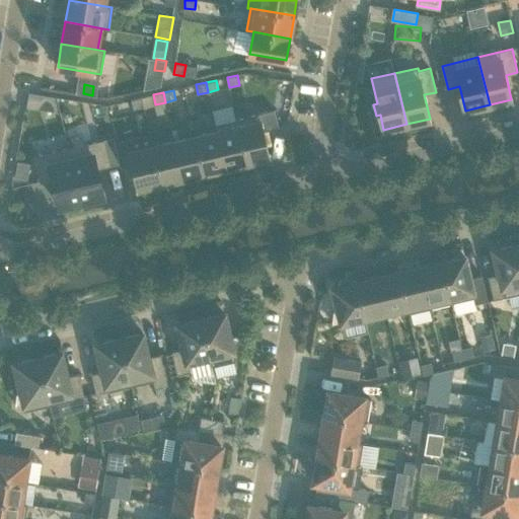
[(142,97),(132,99),(134,109),(144,107),(142,97)]
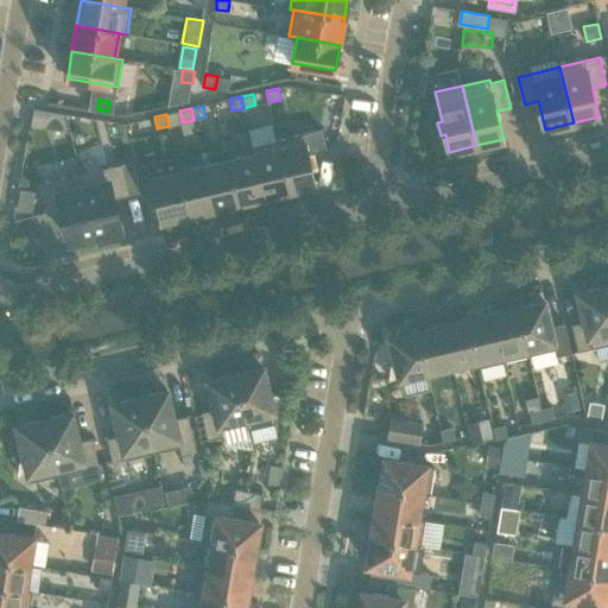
[(322,130),(304,133),(306,144),(309,151),(327,147),(322,130)]
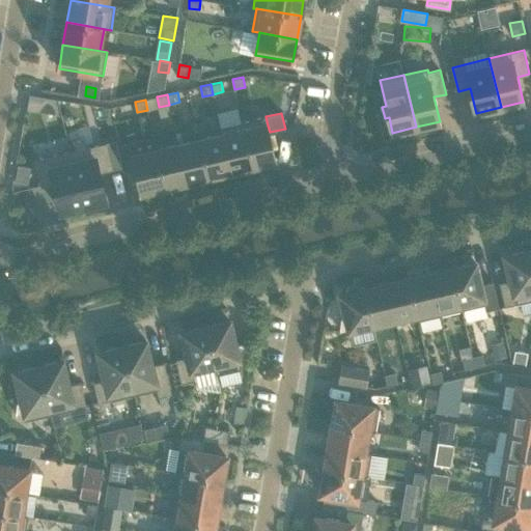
[(266,116),(243,122),(253,166),(276,160),(274,149),(279,147),(276,133),(270,135),(270,132),(268,126),(266,116)]
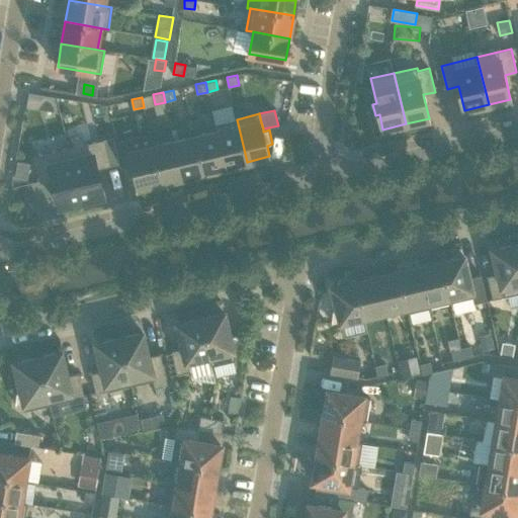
[(237,119),(216,124),(226,167),(247,162),(237,119)]
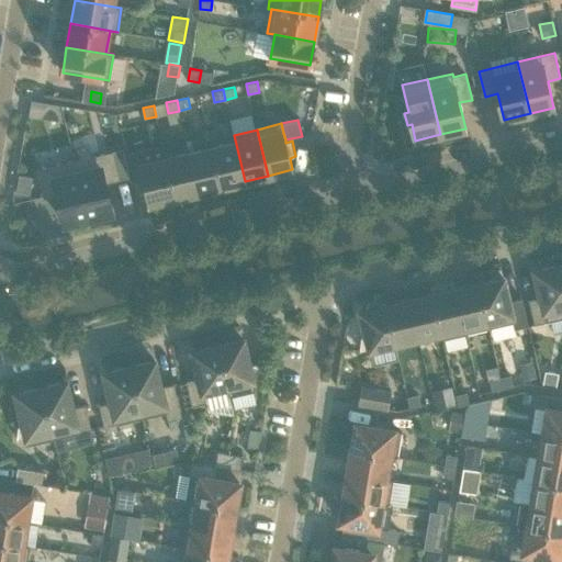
[(235,143),(212,147),(222,187),(245,181),(234,135),(233,135),(235,143)]
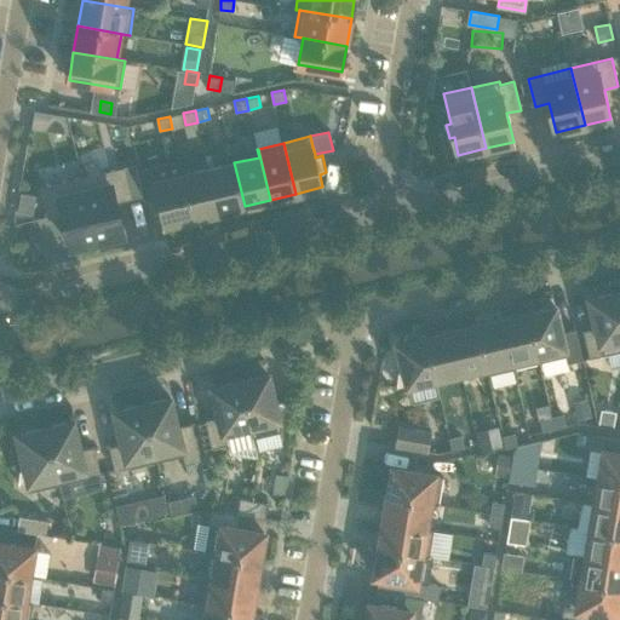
[(234,162),(208,168),(219,212),(245,206),(234,162)]
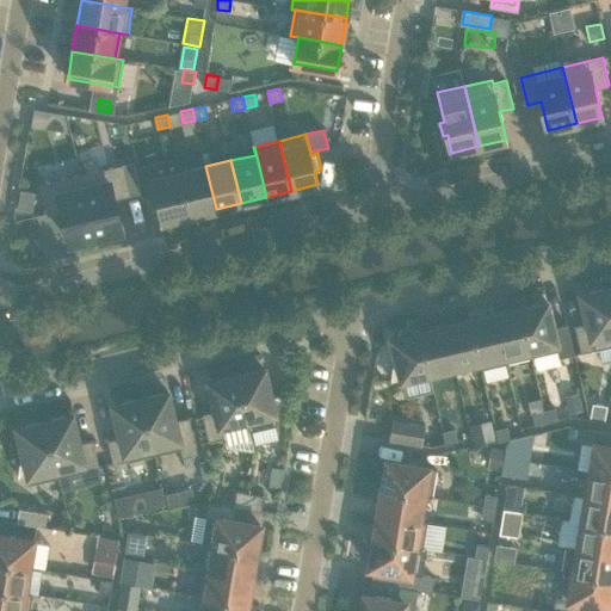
[(135,162),(82,176),(85,186),(97,236),(123,230),(115,198),(130,195),(142,192),(136,166),(135,162)]
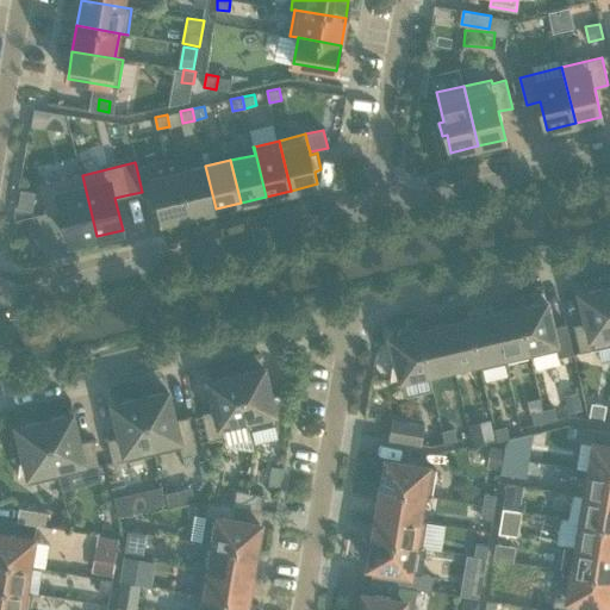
[(191,215),(180,172),(154,179),(150,163),(136,166),(142,192),(143,195),(157,192),(163,221),(191,215)]
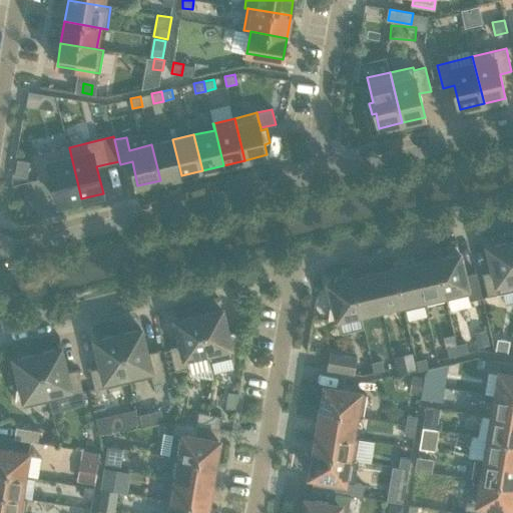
[(172,139),(151,144),(160,180),(181,175),(172,139)]
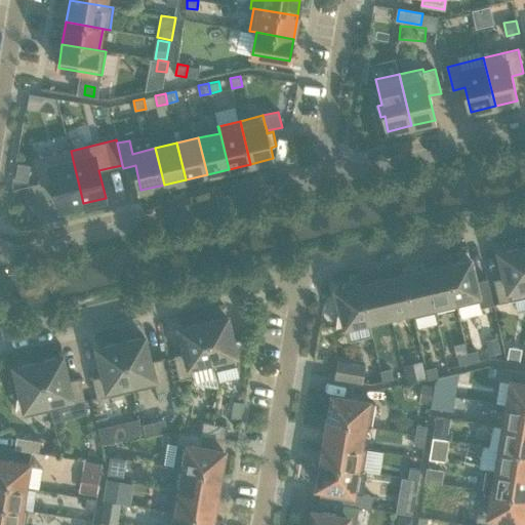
[(71,151),(35,159),(41,184),(54,180),(61,208),(83,203),(73,160),(71,151)]
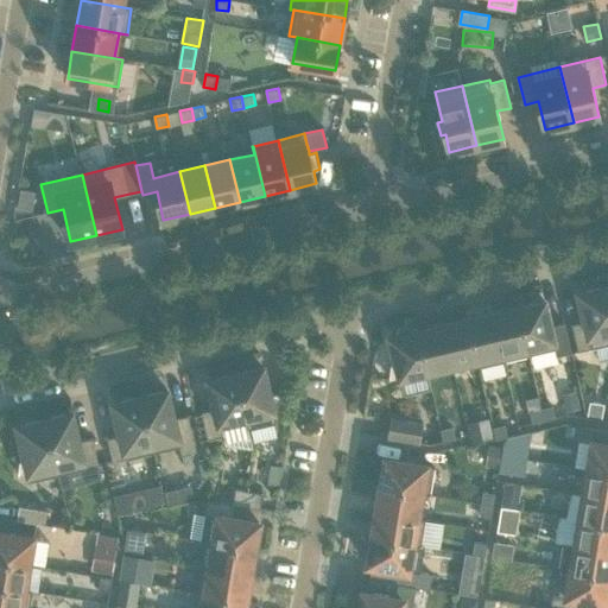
[(21,189),(18,209),(32,211),(36,191),(21,189)]
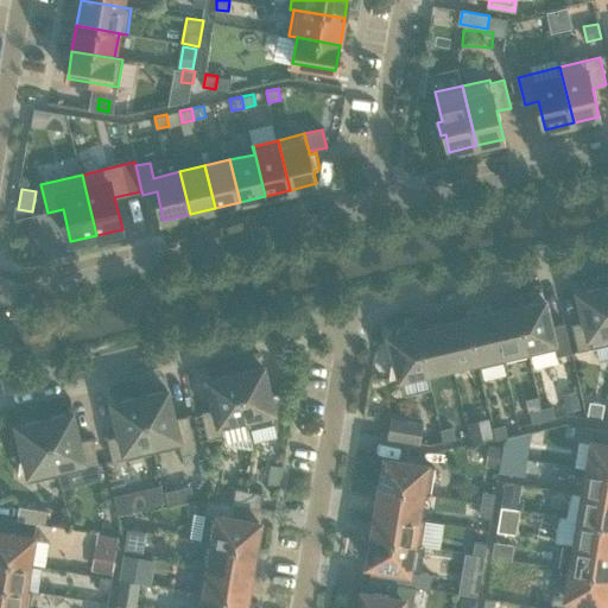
[(607,285),(580,292),(587,321),(572,323),(578,352),(607,343),(607,285)]
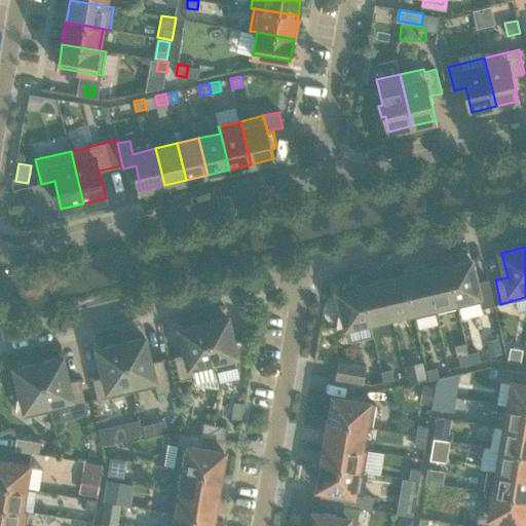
[(472,260),(448,265),(458,307),(480,302),(482,310),(495,307),(489,280),(477,284),(472,260)]
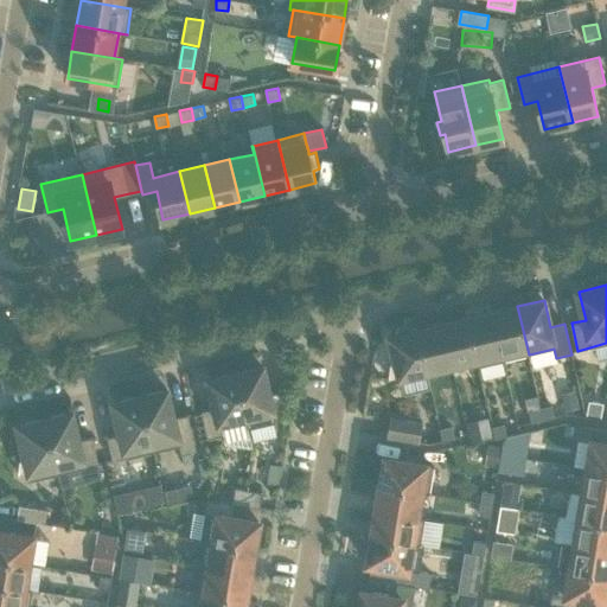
[(517,306),(492,312),(504,360),(529,355),(517,306)]
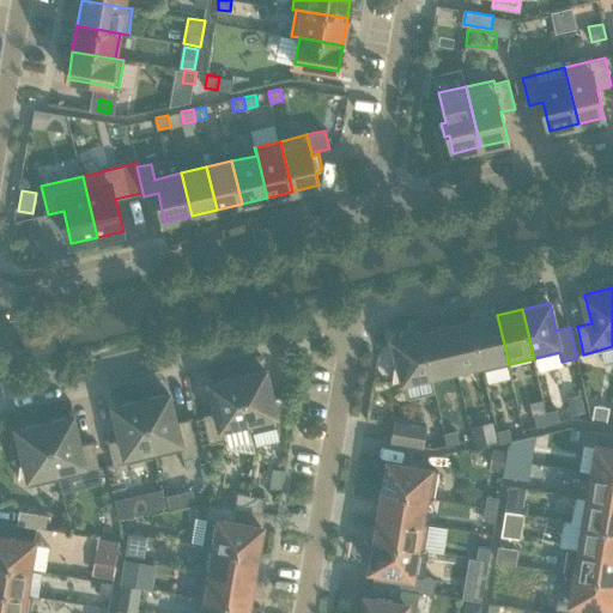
[(483,370),(509,364),(497,315),(472,321),(481,362),(483,370)]
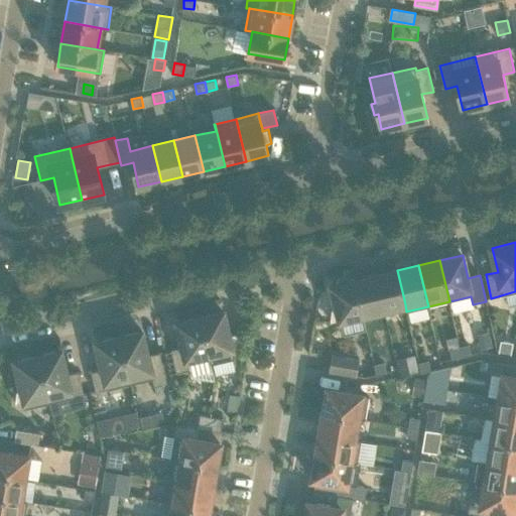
[(384,309),(405,304),(397,270),(376,275),(384,309)]
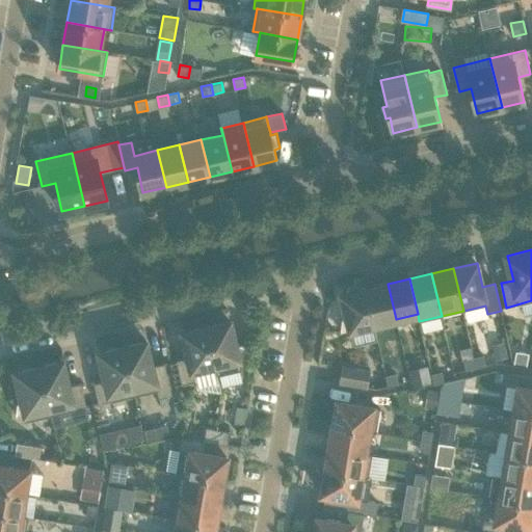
[(374,324),(396,319),(388,284),(366,289),(374,324)]
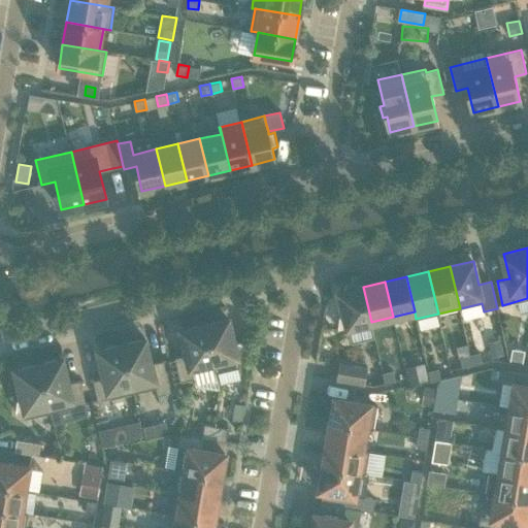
[(363,287),(359,288),(358,284),(344,287),(345,292),(339,293),(345,315),(340,317),(339,329),(371,322),(363,287)]
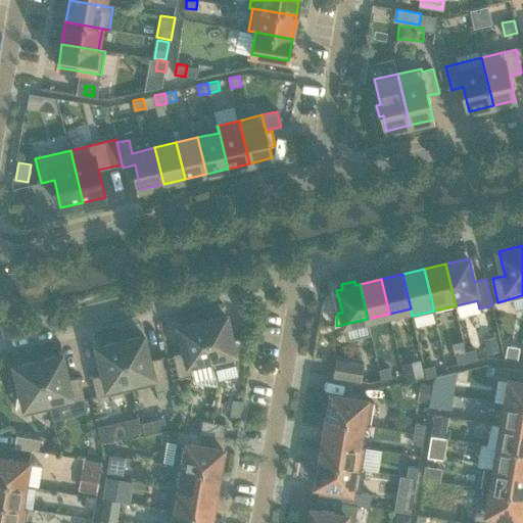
[(241,339),(233,341),(227,316),(203,322),(214,364),(215,369),(238,364),(236,352),(240,351),(241,339)]
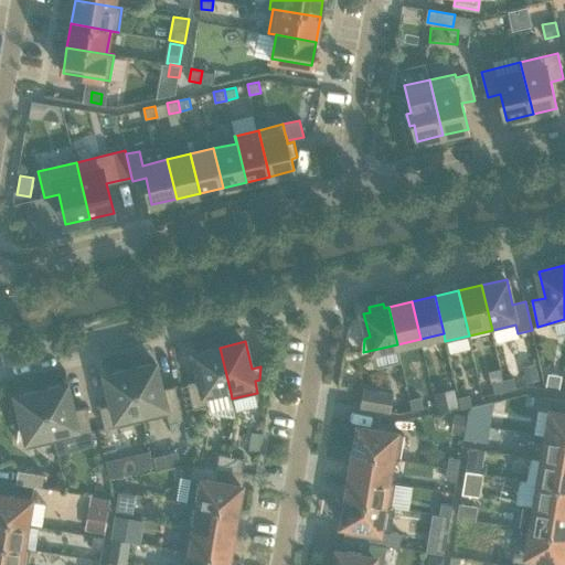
[(206,398),(231,393),(220,348),(194,353),(201,379),(188,382),(194,407),(209,405),(206,398)]
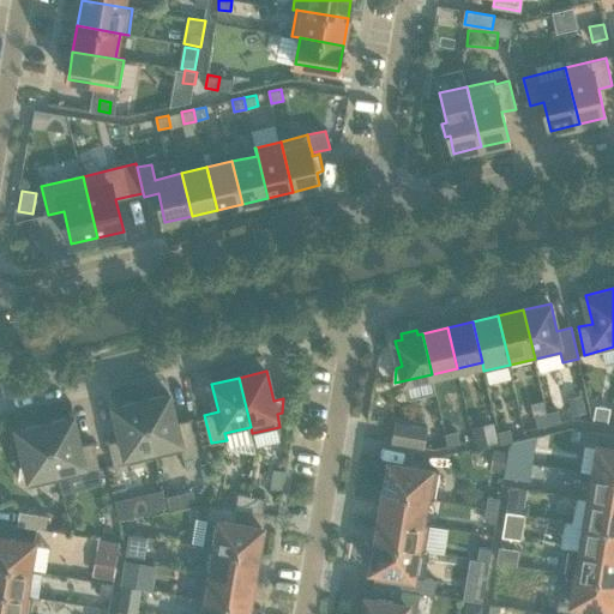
[(169,395),(143,401),(156,457),(181,451),(184,459),(199,456),(191,419),(176,422),(169,395)]
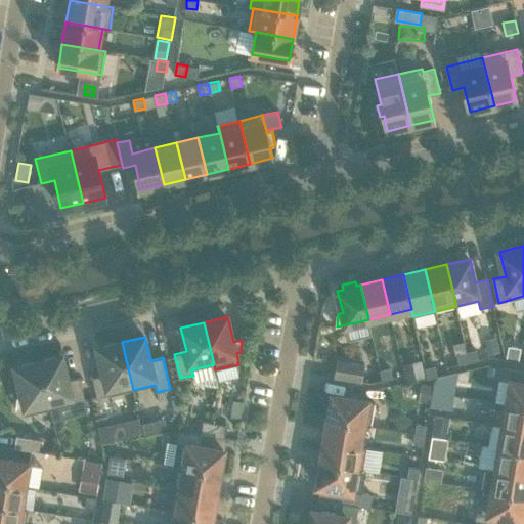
[(496,340),(486,342),(489,354),(499,351),(496,340)]
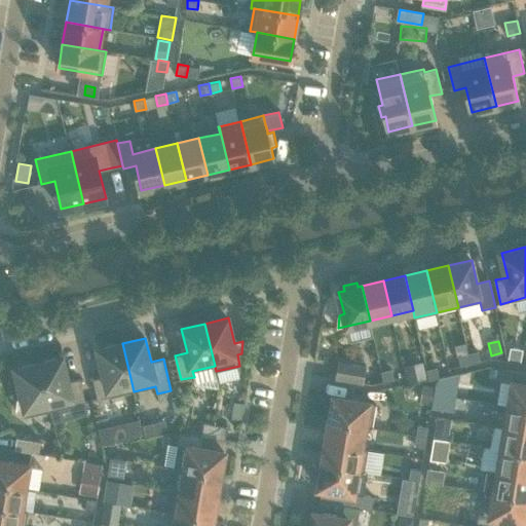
[(122,343),(99,348),(105,373),(92,376),(99,400),(134,391),(122,343)]
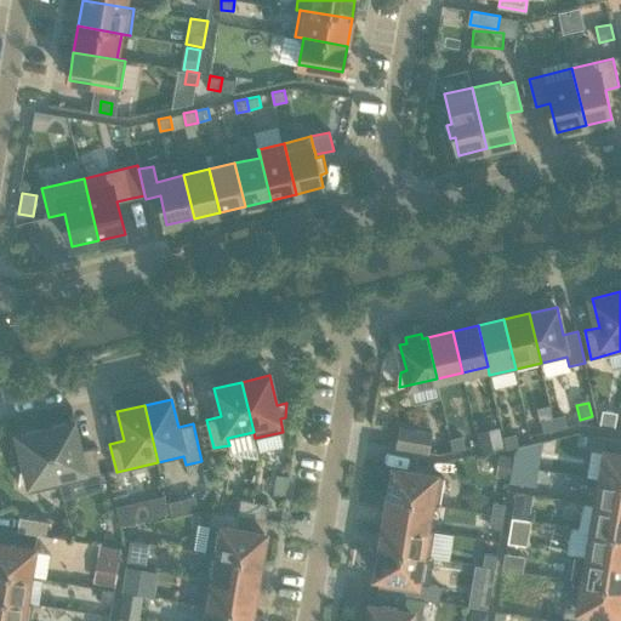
[(604,410),(602,425),(616,427),(619,412),(604,410)]
